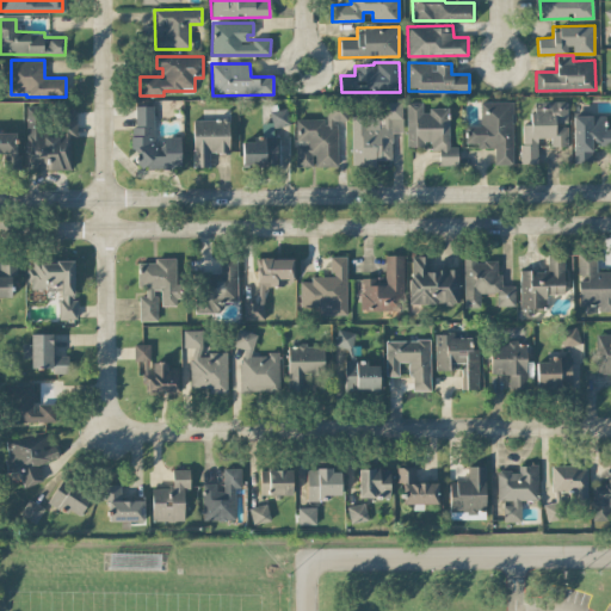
[(337,166),(337,119),(346,119),(346,100),(326,100),(326,118),(296,118),(296,142),(296,166),(313,166),(337,166)]
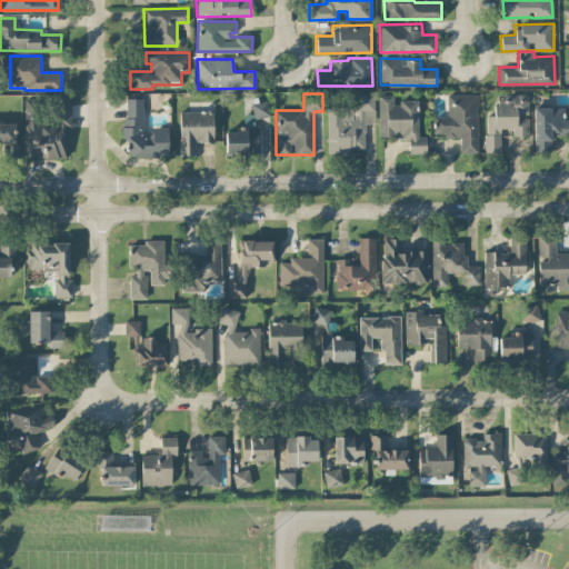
[(528,93),(496,93),(496,116),(486,116),(486,152),(500,152),(500,128),(512,128),(512,136),(528,136),(529,116),(528,116),(528,93)]
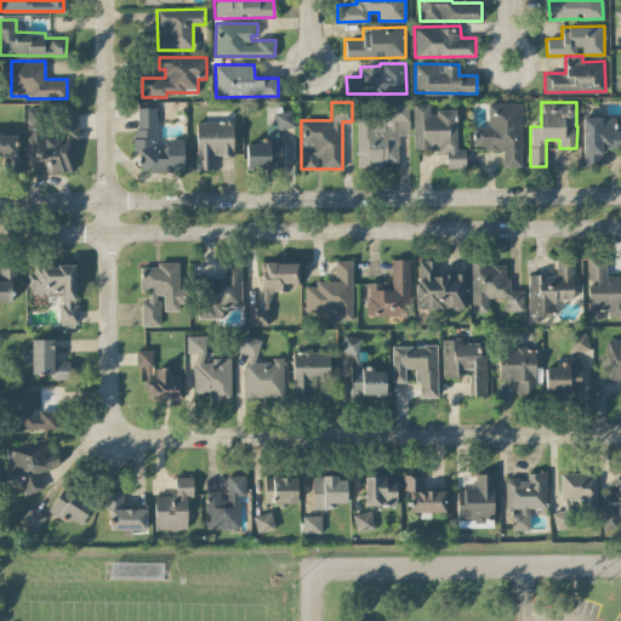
[(358,117),(358,167),(381,167),(381,161),(398,161),(398,134),(409,134),(409,103),(389,103),(389,117),(358,117)]
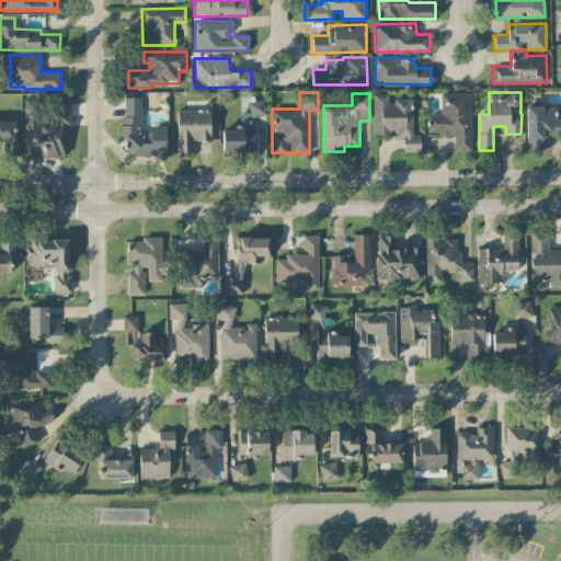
[(412,99),(388,100),(388,93),(373,93),(374,135),(393,135),(393,137),(403,137),(403,151),(420,151),(420,134),(412,134),(412,99)]
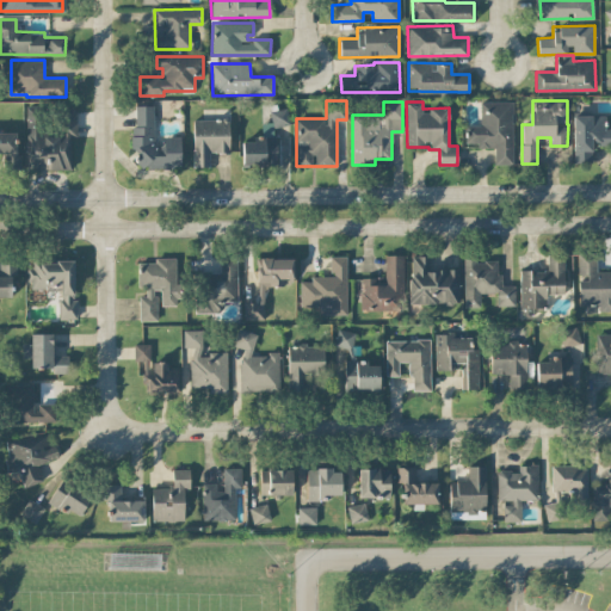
[(466,125),(466,141),(477,141),(477,147),(494,147),(494,165),(513,165),(513,102),(480,102),(480,125),(466,125)]
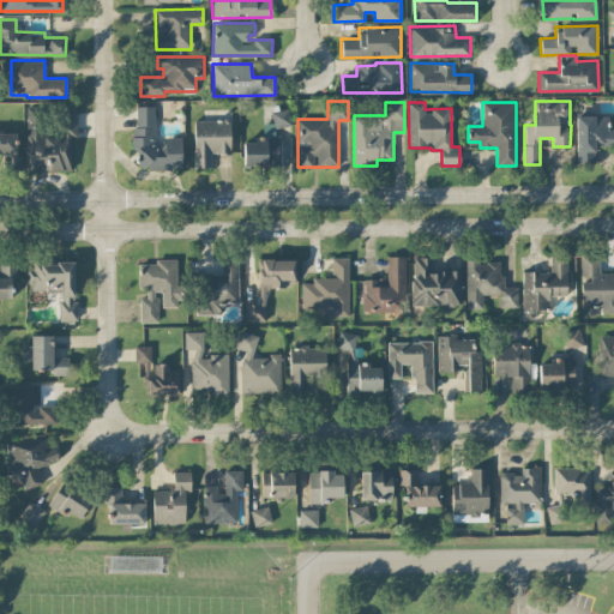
[(154,106),(133,106),(133,151),(139,151),(139,168),(181,168),(181,137),(164,137),(164,148),(154,148),(154,106)]
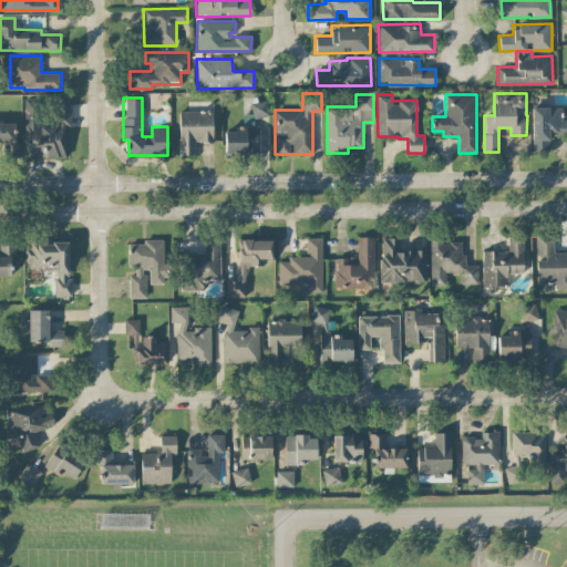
[(26,157),(65,156),(64,127),(71,126),(71,106),(52,107),(52,124),(40,124),(39,99),(23,99),(26,157)]
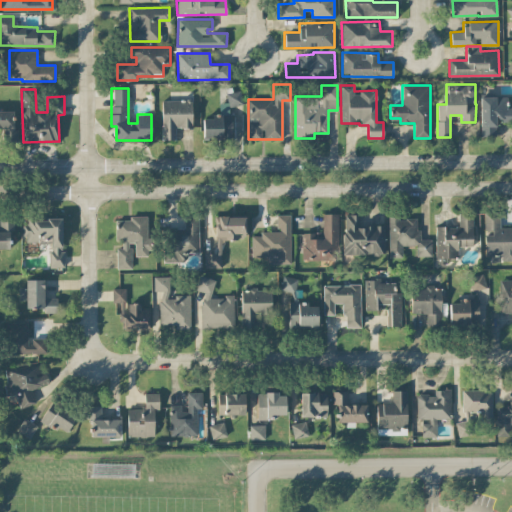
[(242,104),(240,90),(226,92),(228,106),(242,104)]
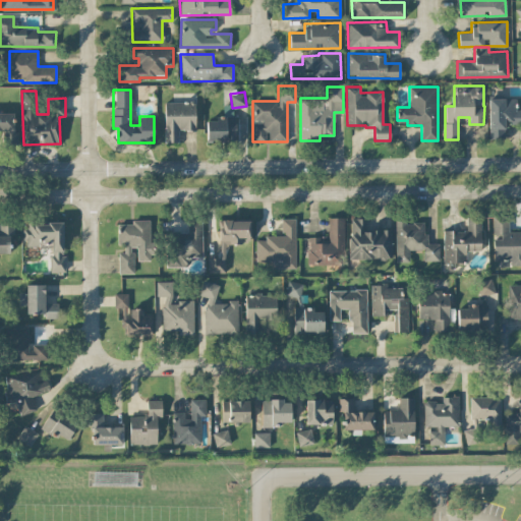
[(504,138),(505,123),(520,123),(520,108),(516,109),(516,98),(488,98),(488,138),(504,138)]
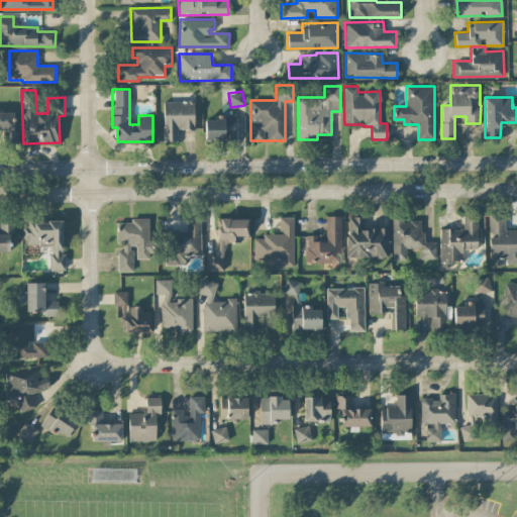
[(194,129),(193,100),(163,101),(164,140),(177,140),(177,129),(194,129)]
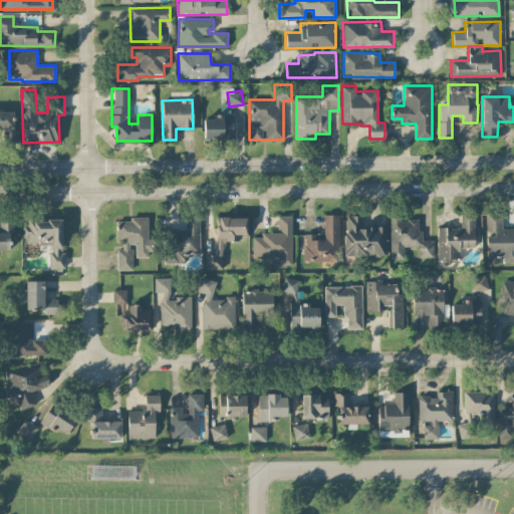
[(232,138),(230,102),(220,102),(220,116),(203,117),(204,139),(232,138)]
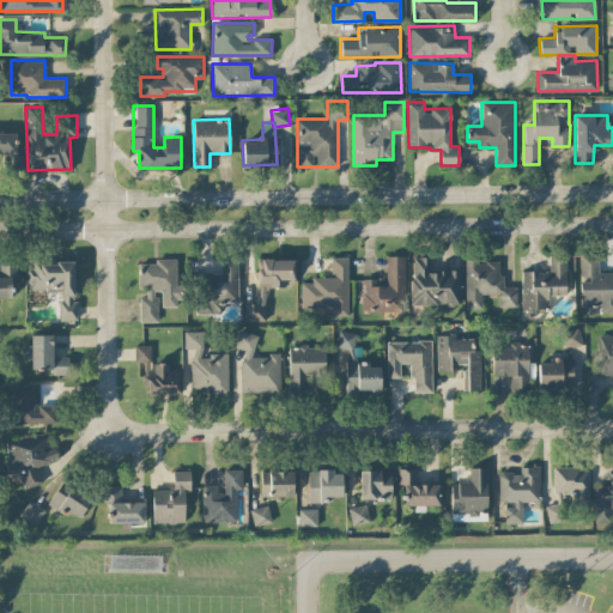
[(16,133),(0,132),(0,153),(16,153),(16,133)]
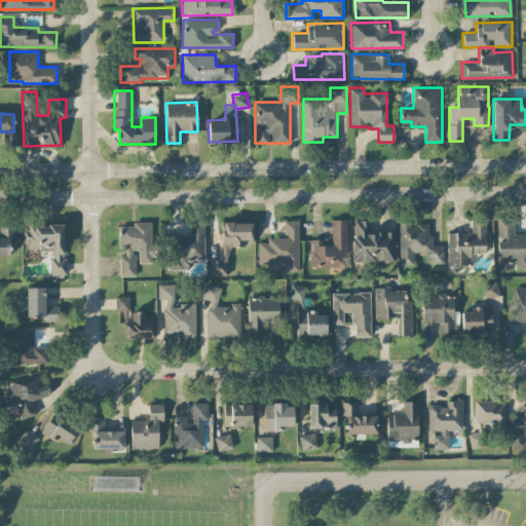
[(498,262),(515,262),(515,267),(525,266),(525,232),(514,233),(513,217),(497,217),(497,239),(498,262)]
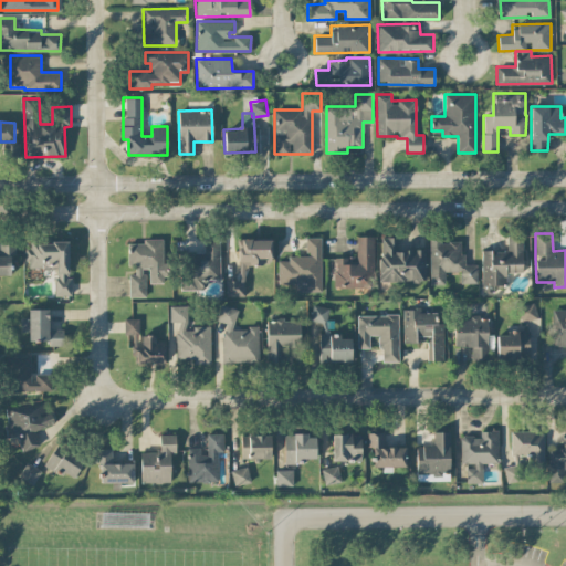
[(523,271),(522,234),(506,234),(507,250),(481,250),(482,284),(505,284),(505,272),(523,271)]
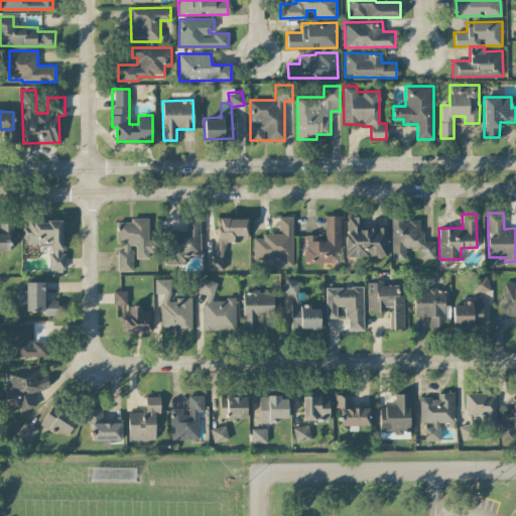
[(340,215),(325,215),(325,235),(302,235),(303,262),(341,261),(340,215)]
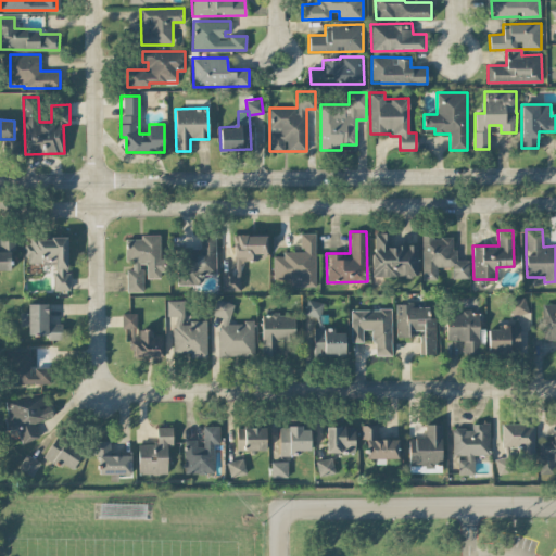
[(290,287),(316,286),(314,232),(300,232),(301,252),(273,253),(273,279),(290,279),(290,287)]
